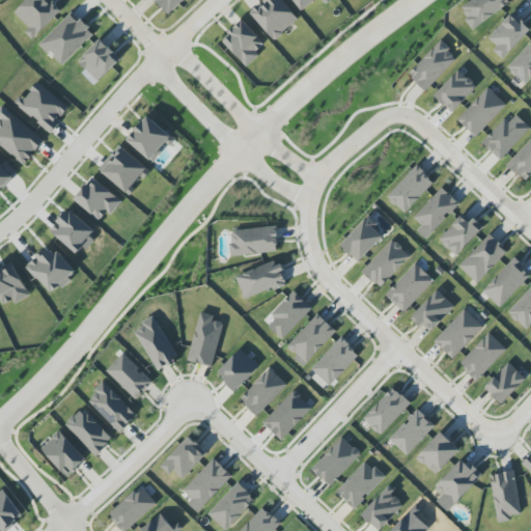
[(27,0),(15,12),(29,28),(25,32),(32,39),(61,11),(50,0),(27,0)]
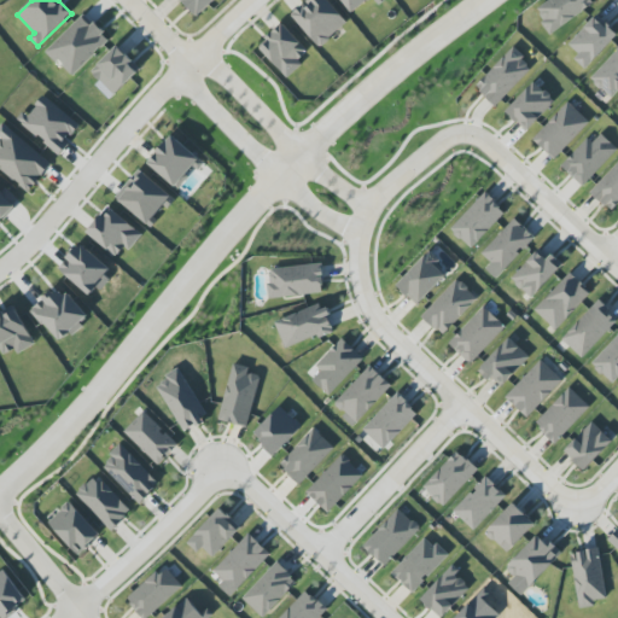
[(181,0),(198,16),(213,0),(181,0)]
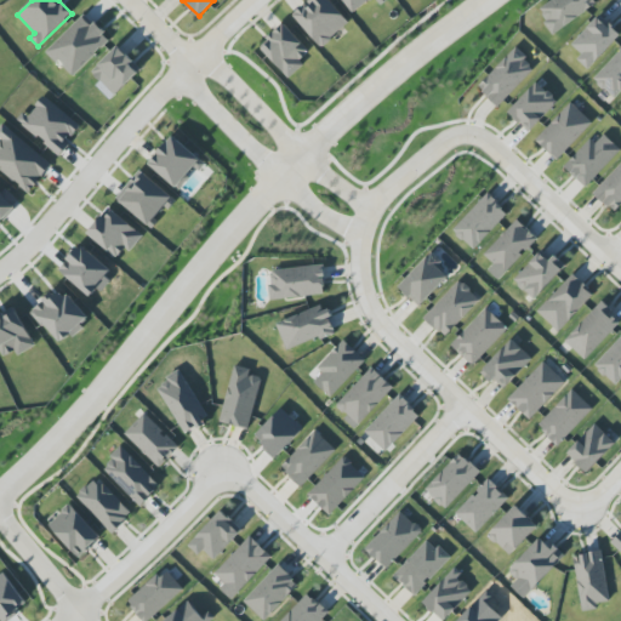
[(349,22),(328,0),(311,0),(294,16),(323,47),(349,22)]
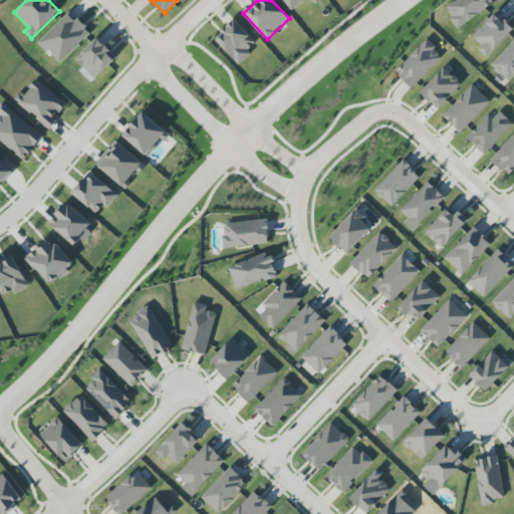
[(306,0),(284,0),(293,11),(306,0)]
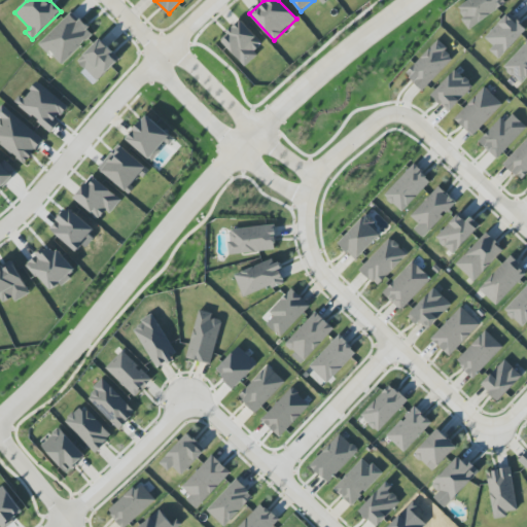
[(466,0),(456,6),(468,28),(508,5),(504,0),(466,0)]
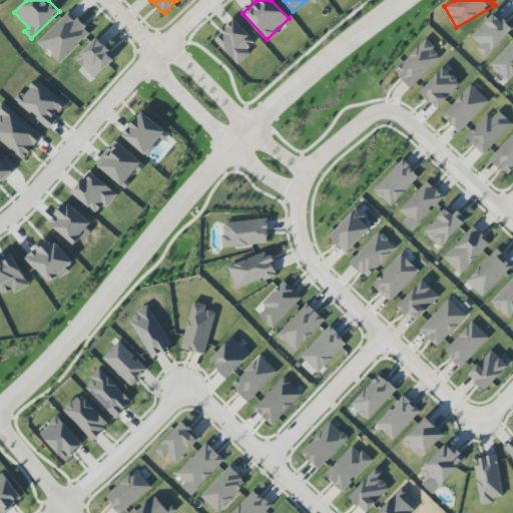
[(38,42),(59,64),(91,34),(70,11),(38,42)]
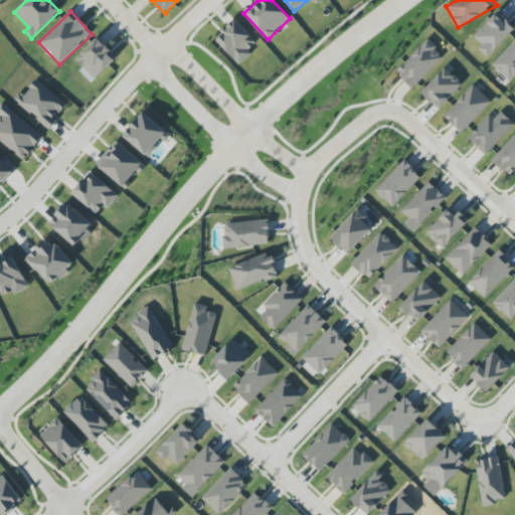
[(474,37),(483,45),(479,49),(488,58),(514,30),(497,13),(474,37)]
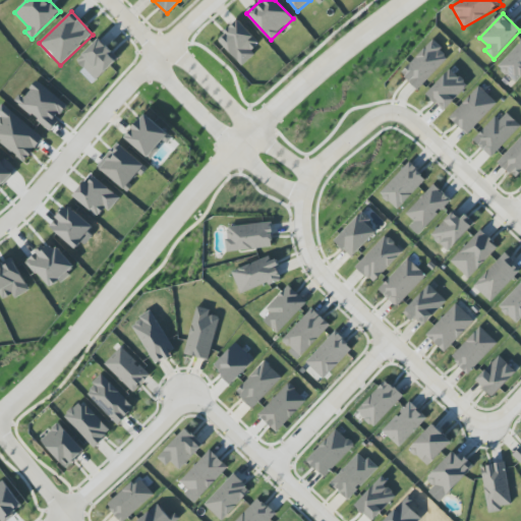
[(219,40),(242,66),(255,54),(251,50),(259,43),(239,20),(219,40)]
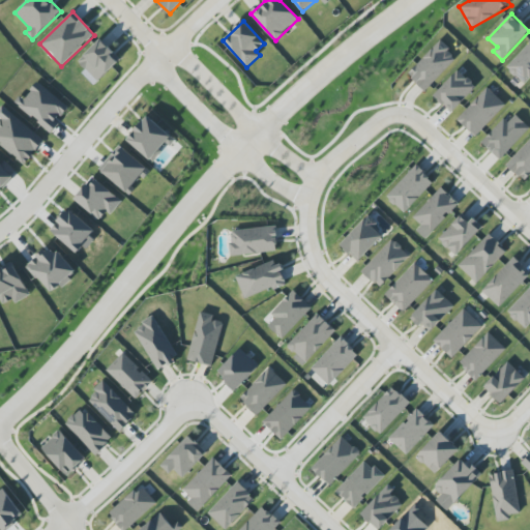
[(98,82),(121,60),(101,38),(78,61),(98,82)]
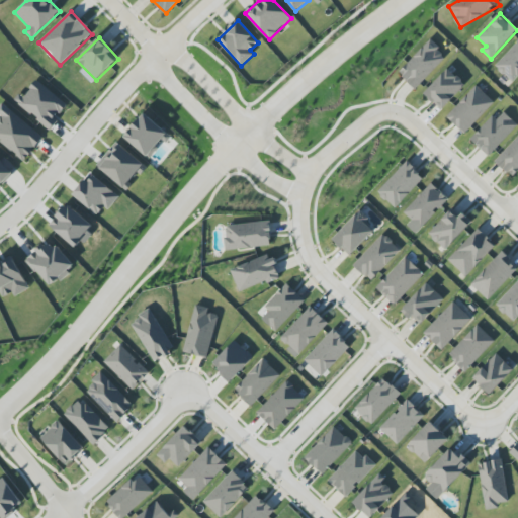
[(447,57),(430,40),(399,73),(416,89),(447,57)]
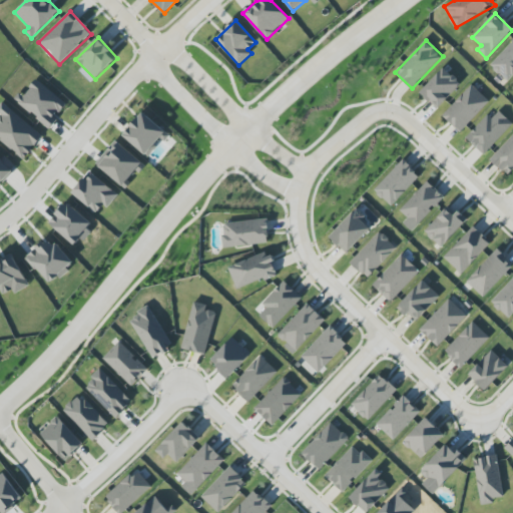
[(508,82),(512,76),(512,40),(490,65),(508,82)]
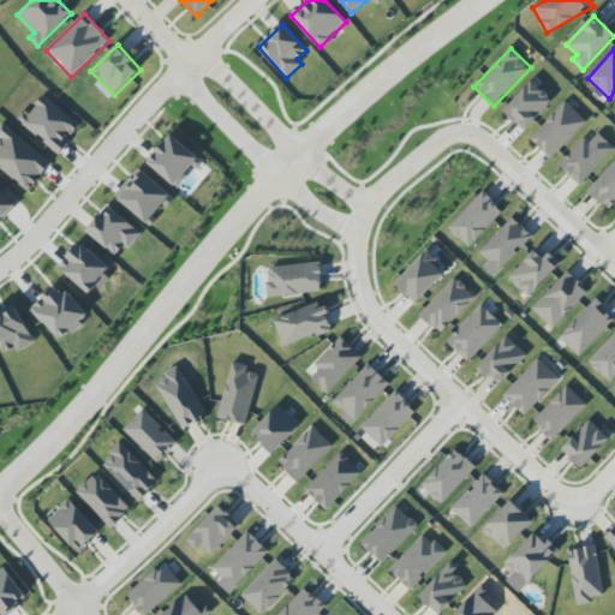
[(553,101),(532,81),(503,111),(524,131),(553,101)]
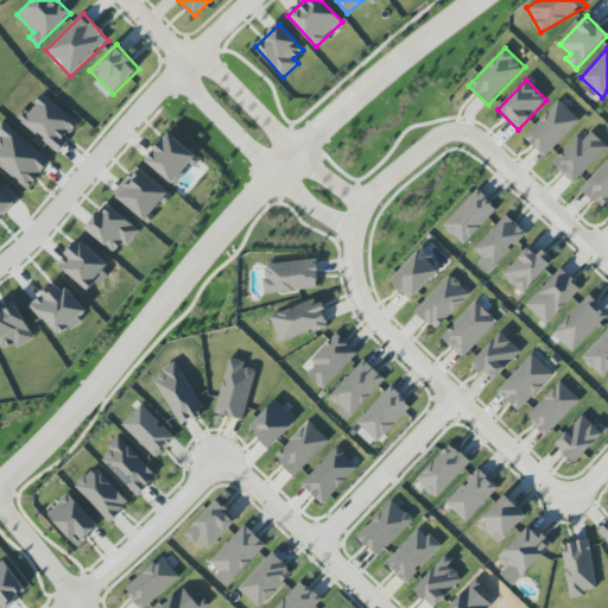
[(59,152),(68,141),(65,139),(78,122),(42,94),(19,121),(59,152)]
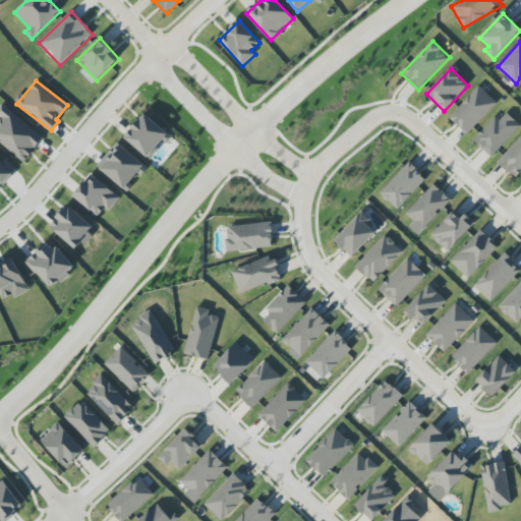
[(449,118),(468,134),(497,103),(479,85),(449,118)]
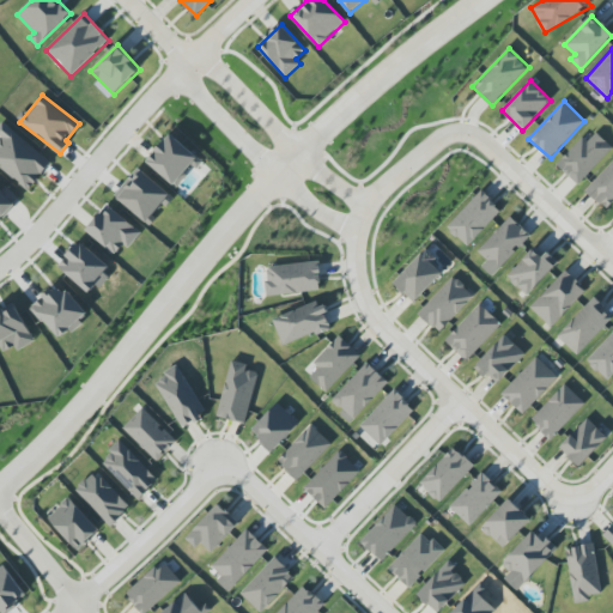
[(52,164),(11,127),(0,139),(0,167),(28,192),(52,164)]
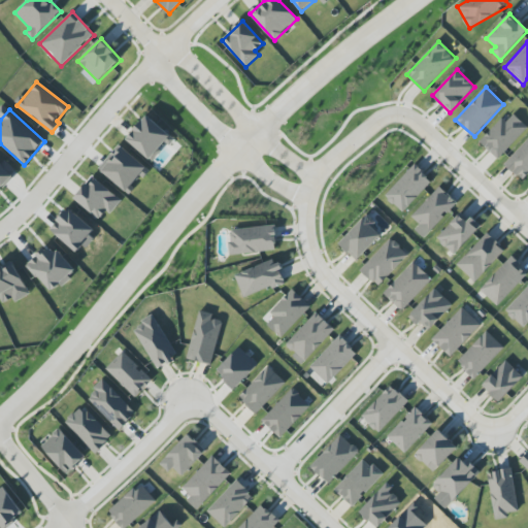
[(527,128),(514,114),(506,122),(502,118),(480,142),(498,160),(527,128)]
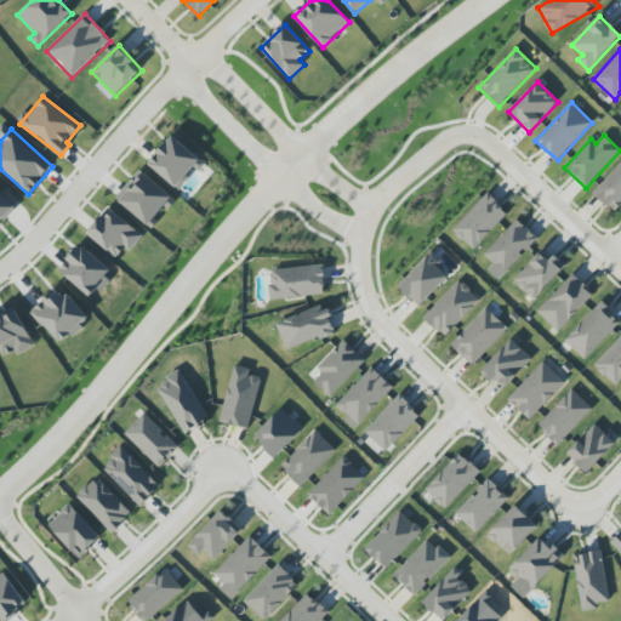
[(148,167),(182,191),(203,160),(170,137),(148,167)]
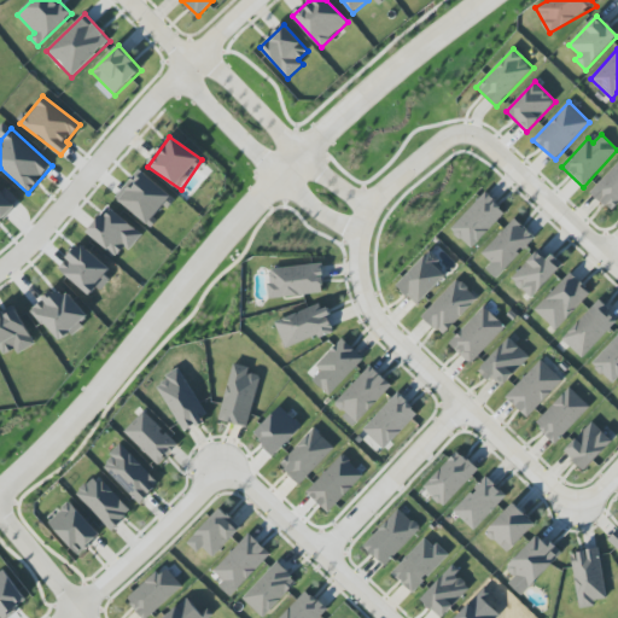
[(617,204),(617,163),(590,192),(611,211),(617,204)]
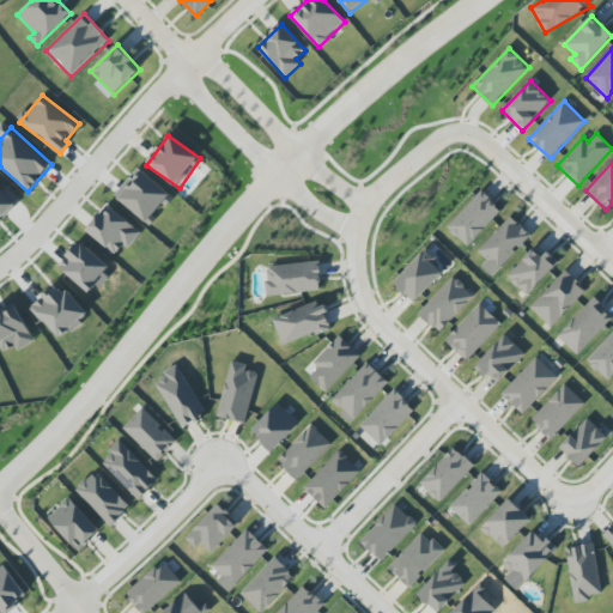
[(115,195),(147,224),(171,196),(139,168),(115,195)]
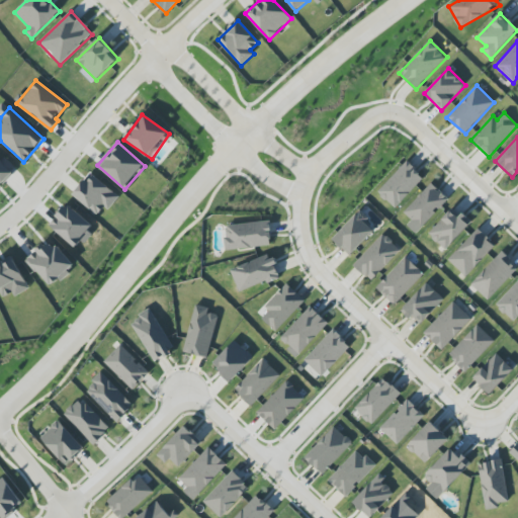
[(0,187),(17,169),(6,159),(2,162),(0,159),(0,187)]
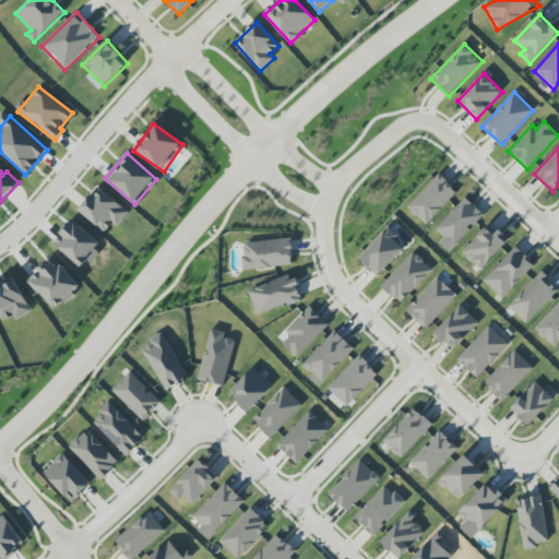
[(426,226),(459,192),(439,174),(407,207),(426,226)]
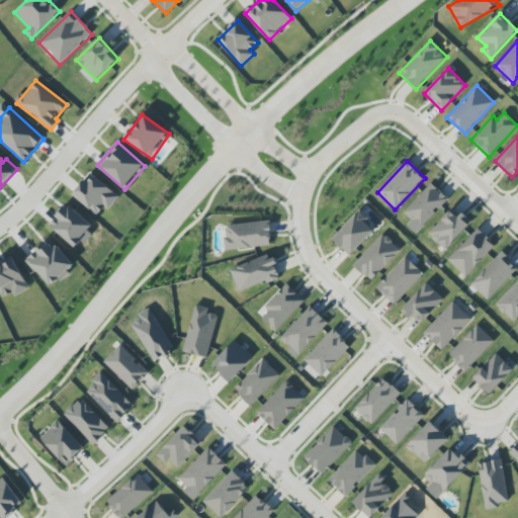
[(108,210),(119,196),(91,173),(73,195),(98,216),(105,207),(108,210)]
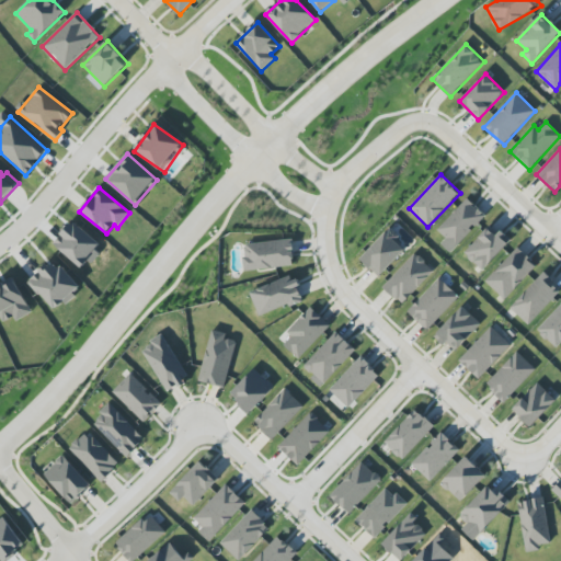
[(437,230),(446,238),(441,244),(450,254),(487,216),(467,198),(437,230)]
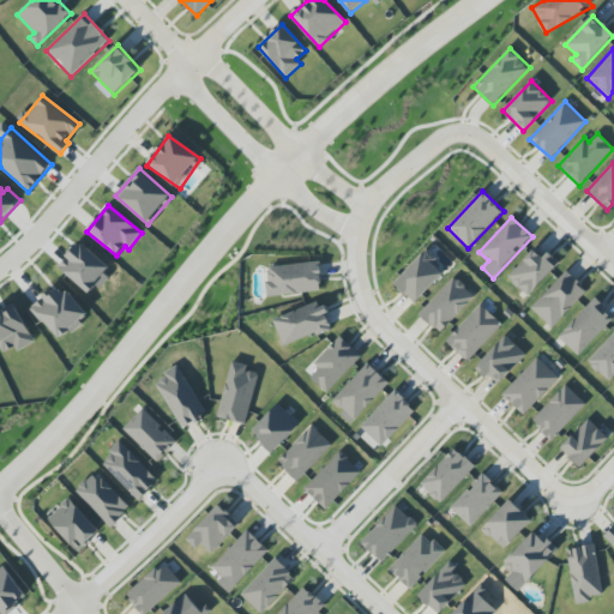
[(547,253),(543,258),(531,250),(509,280),(531,298),(559,262),(547,253)]
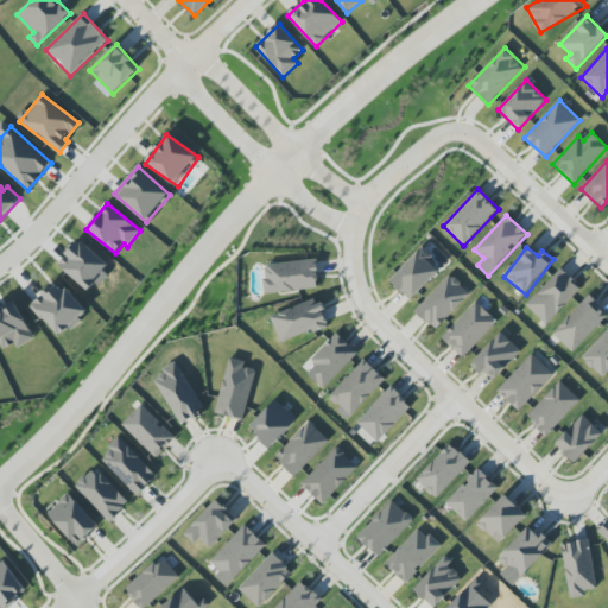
[(391,282),(411,302),(443,267),(422,248),(391,282)]
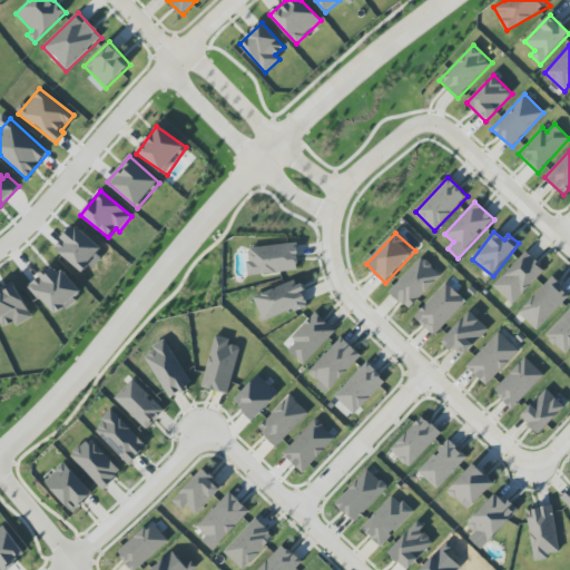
[(248,275),(298,272),(297,245),(247,247),(248,275)]
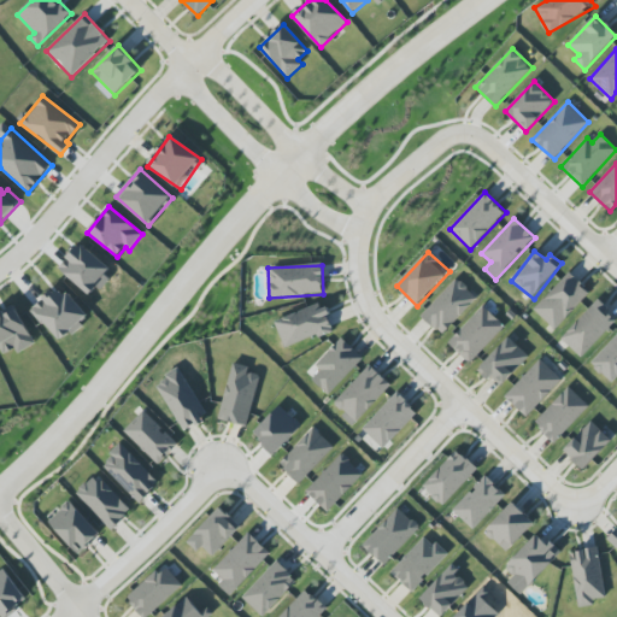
[(591,293),(569,272),(534,310),(556,330),(591,293)]
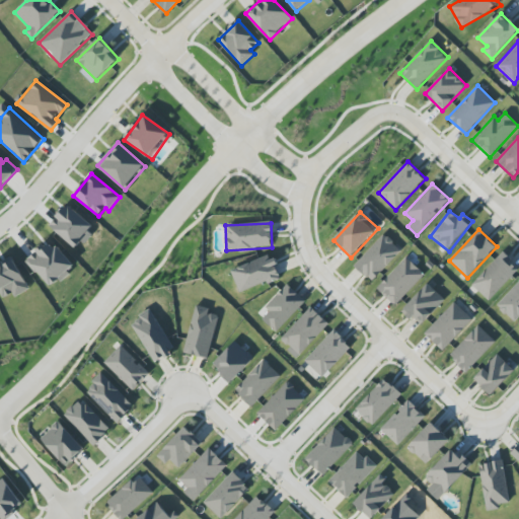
[(372,283),(401,250),(383,234),(354,266),(372,283)]
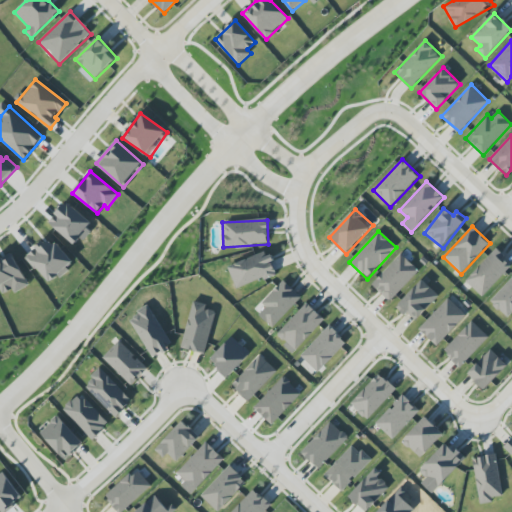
[(51,285),(74,264),(50,237),(27,257),(51,285)]
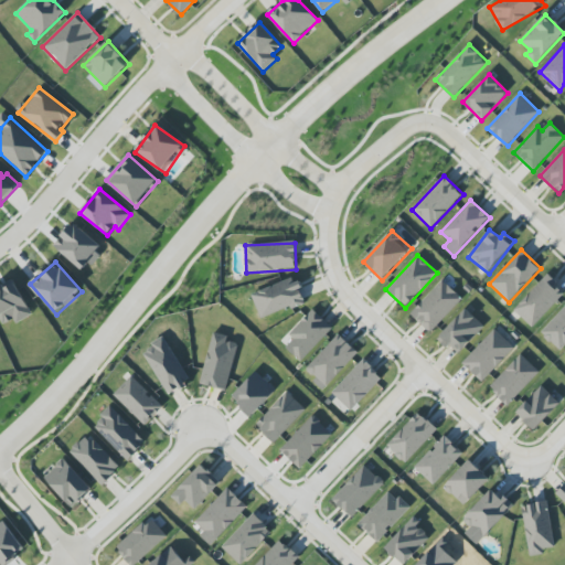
[(531,328),(564,295),(564,292),(548,275),(513,309),(531,328)]
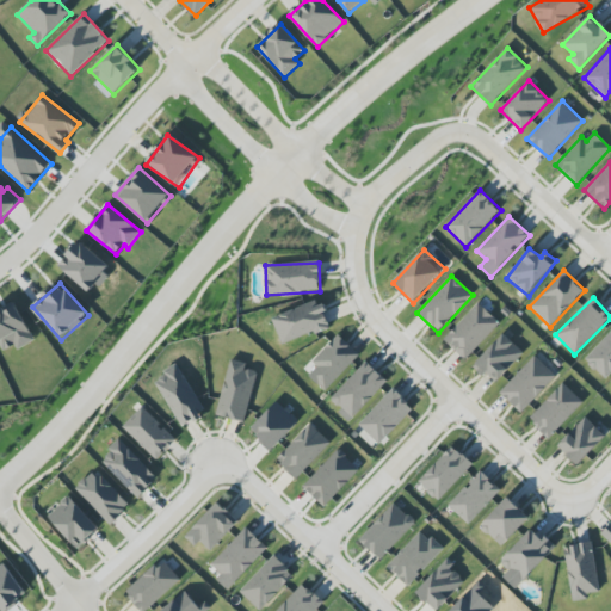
[(271,319),(282,346),(331,327),(320,300),(271,319)]
